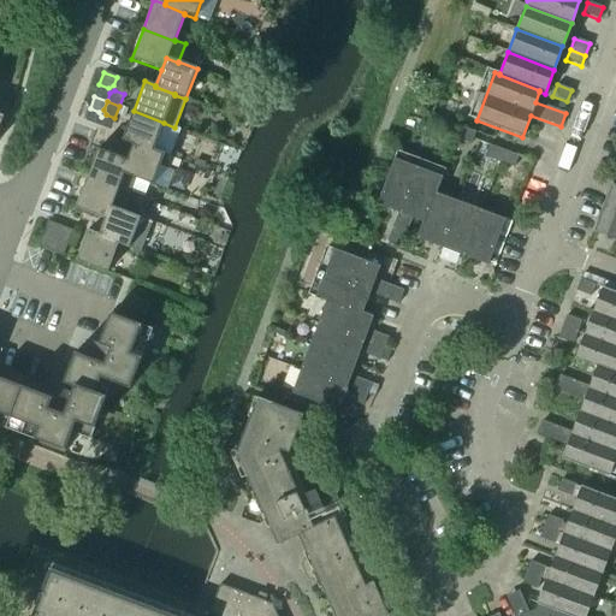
[(86,122),(98,126),(101,117),(99,112),(90,108),(86,122)]
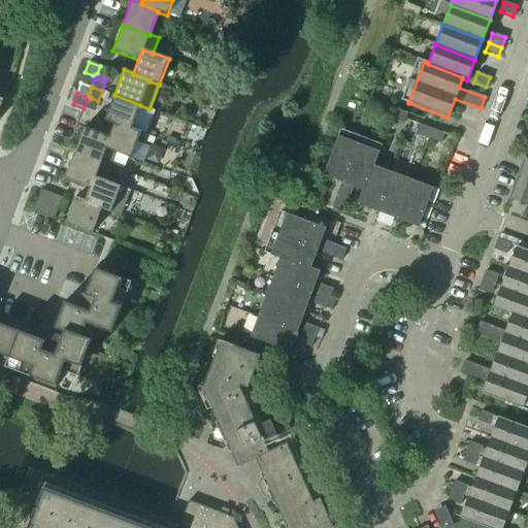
[(132,129),(140,105),(114,95),(104,121),(113,125),(114,123),(131,130),(132,129)]
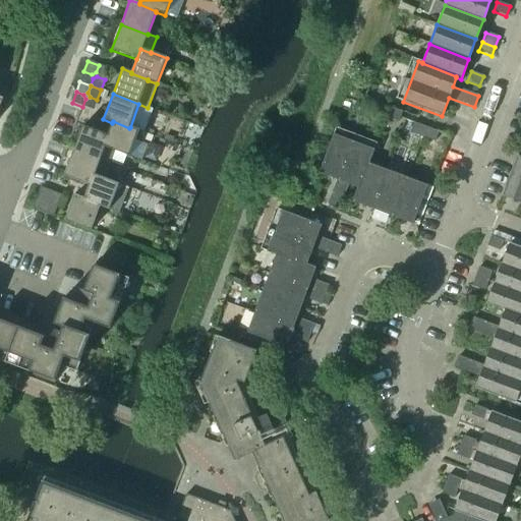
[(398,122),(402,112),(389,107),(386,117),(398,122)]
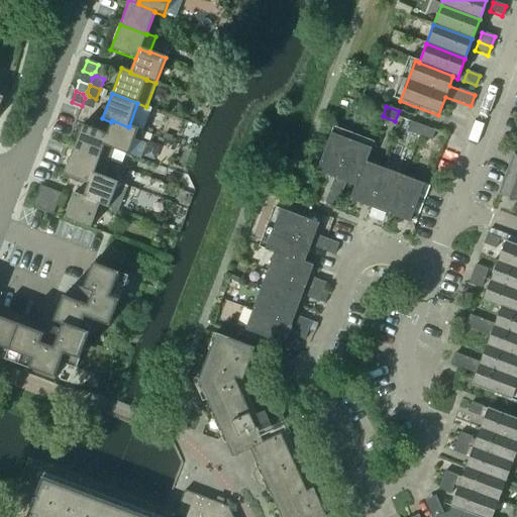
[(128,156),(138,129),(129,126),(128,127),(112,120),(111,122),(106,134),(107,134),(103,144),(113,148),(113,149),(128,156)]
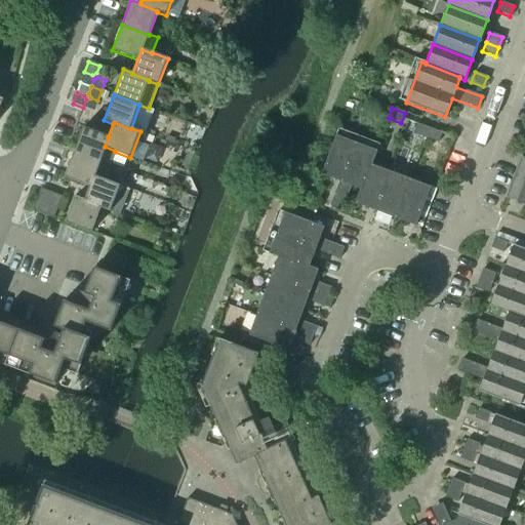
[(426,138),(429,128),(416,124),(412,133),(426,138)]
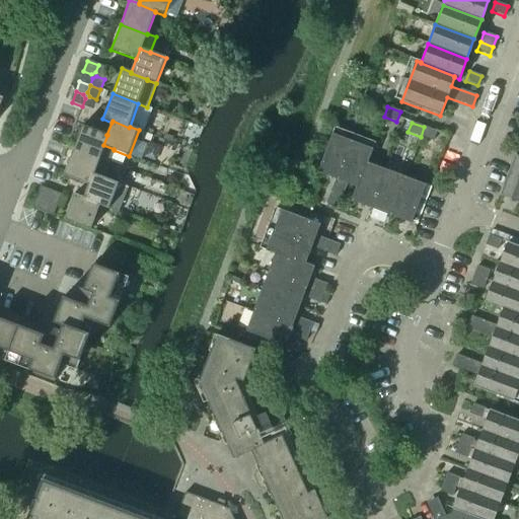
[(107,135),(106,135),(82,126),(73,151),(108,164),(114,150),(114,149),(103,145),(107,135)]
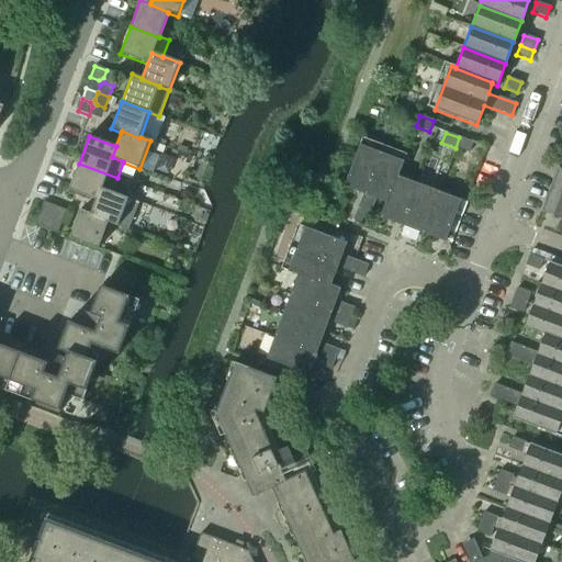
[(469,153),(472,143),(459,137),(456,148),(469,153)]
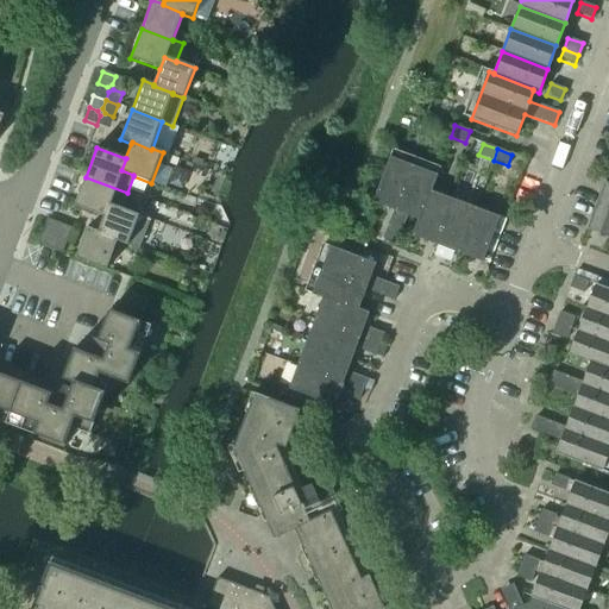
[(419,220),(429,192),(431,192),(437,176),(389,157),(372,202),(394,211),(383,239),(396,244),(407,215),(418,220),(419,220)]
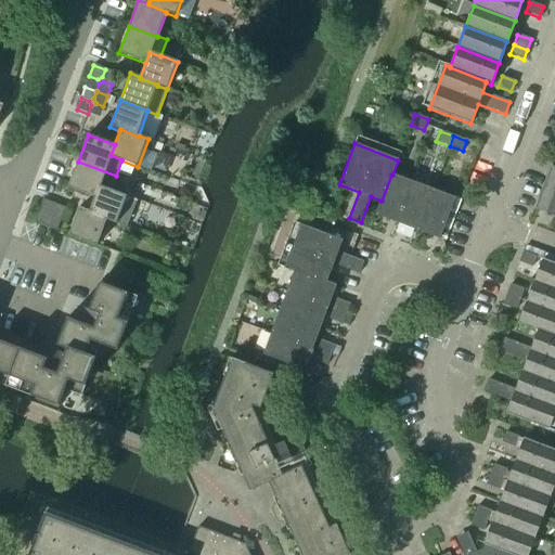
[(110,190),(116,176),(78,162),(68,188),(94,197),(94,198),(99,188),(110,191),(110,190)]
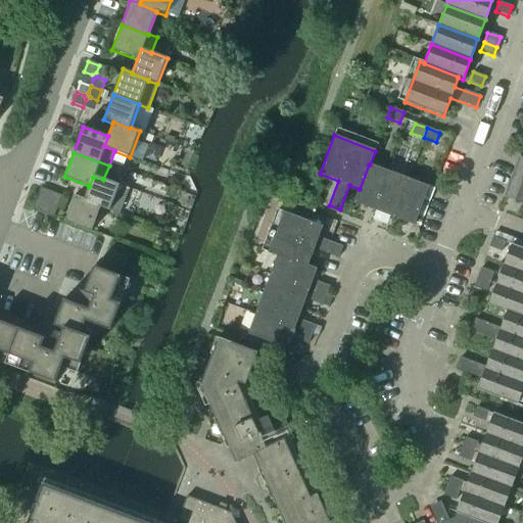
[(522,203),(522,158),(518,157),(504,196),(522,203)]
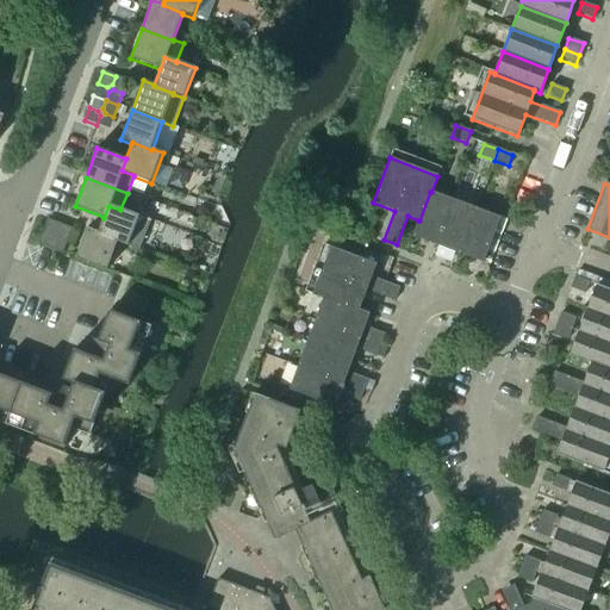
[(436,246),(453,200),(431,192),(430,192),(419,221),(418,221),(412,236),(436,246)]
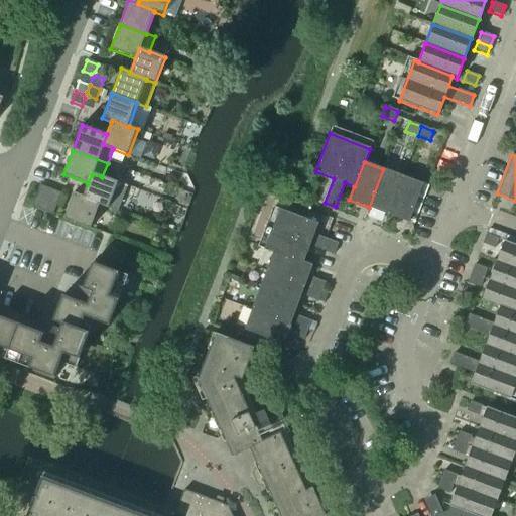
[(388,215),(402,176),(383,169),(369,208),(388,215)]
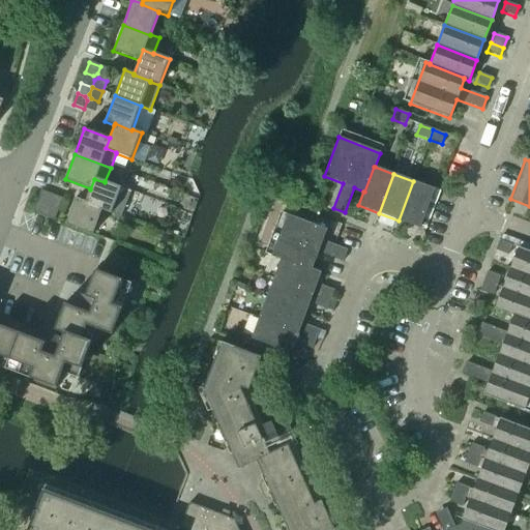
[(101,210),(121,217),(130,192),(105,181),(105,182),(94,179),(90,189),(90,188),(85,202),(102,208),(101,210)]
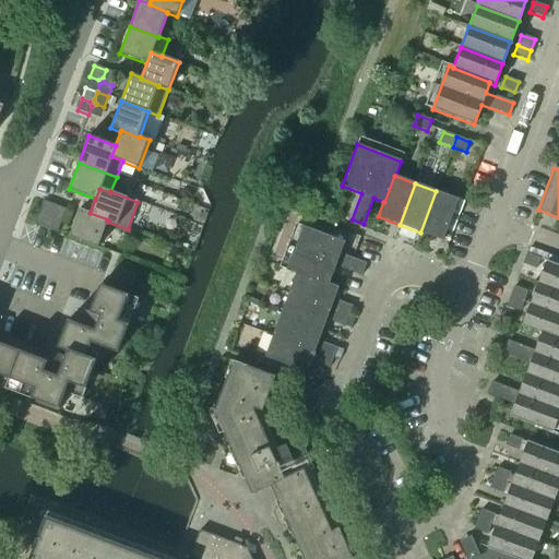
[(442,241),(458,200),(436,191),(420,233),(442,241)]
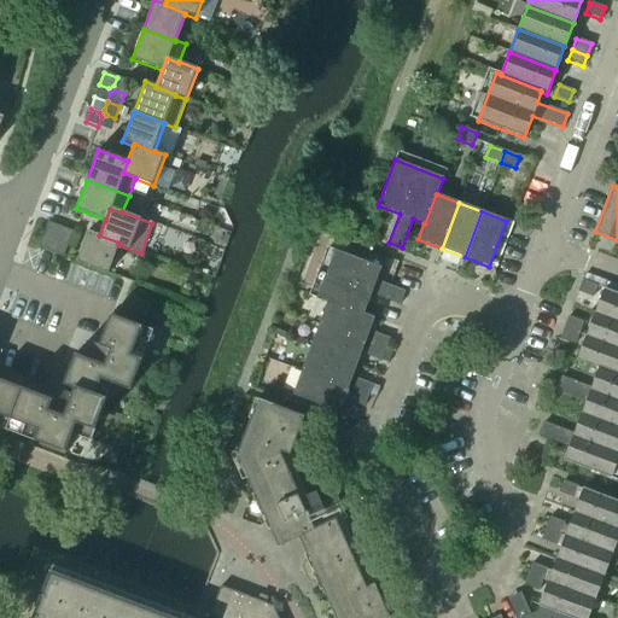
[(52,239),(57,237),(60,227),(47,222),(42,235),(52,239)]
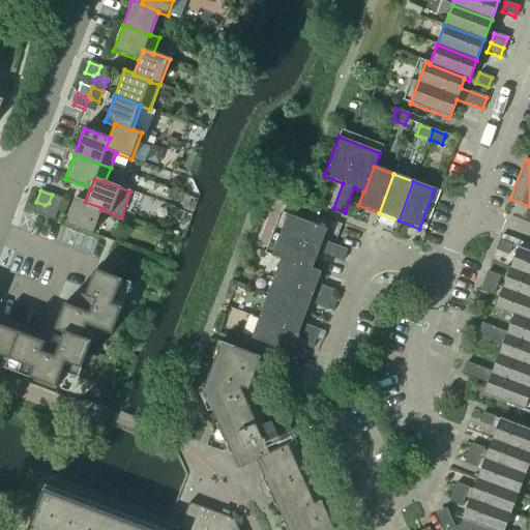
[(102,208),(85,202),(76,198),(65,225),(92,235),(101,210),(102,208)]
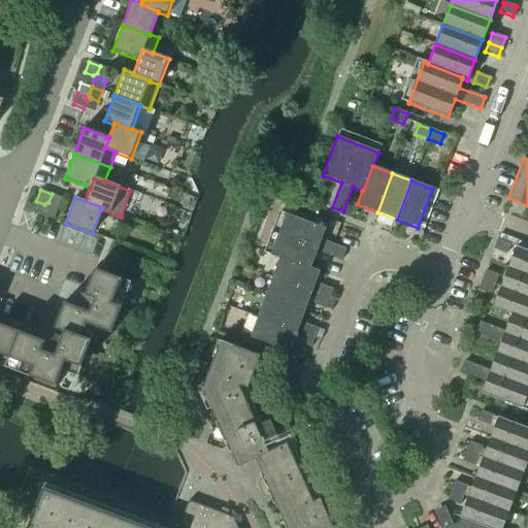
[(45,207),(50,205),(48,202),(44,204),(36,201),(32,211),(43,216),(45,207)]
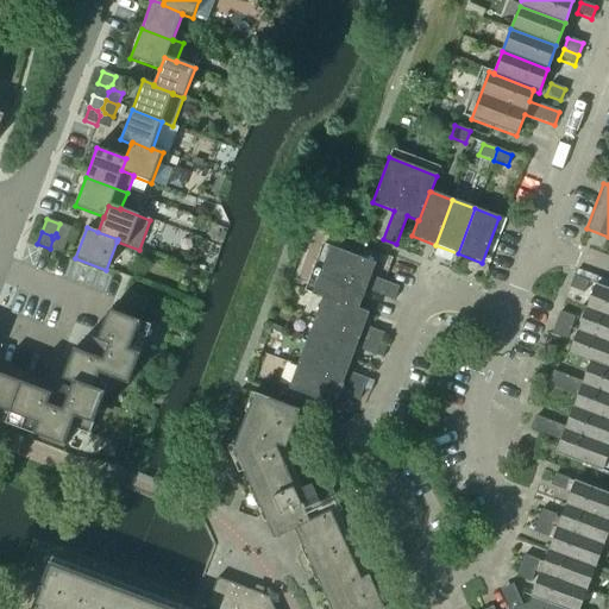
[(62,253),(67,240),(57,237),(52,239),(50,249),(62,253)]
